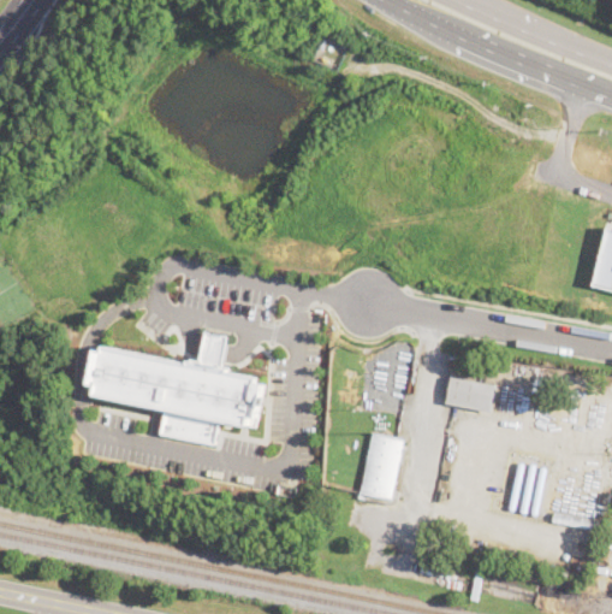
[(611,228),(607,226),(592,287),(611,291),(611,228)]
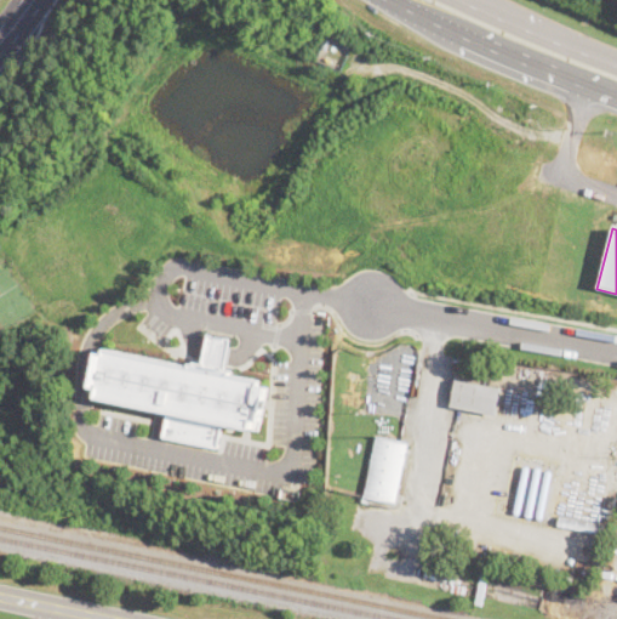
[(107,348),(106,353),(98,351),(89,398),(164,414),(159,438),(216,450),(222,425),(257,432),(260,421),(266,422),(273,388),(266,387),(266,382),(238,376),(239,374),(224,370),(229,344),(210,339),(204,365),(199,364),(199,368),(107,348)]
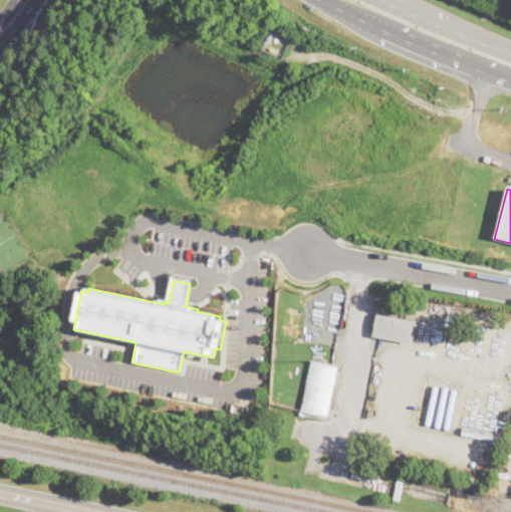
[(408,345),(371,338),(375,316),(413,323),(408,345)]
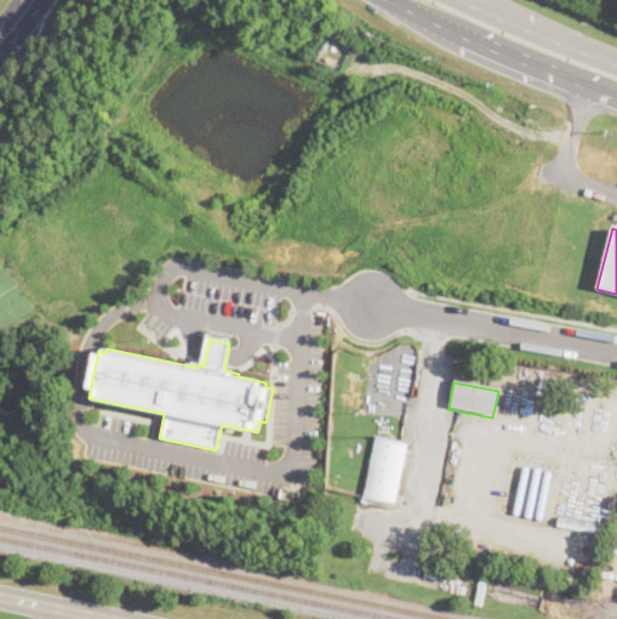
[(400,498),(398,512),(360,504),(375,438),(405,446),(394,497),(400,498)]
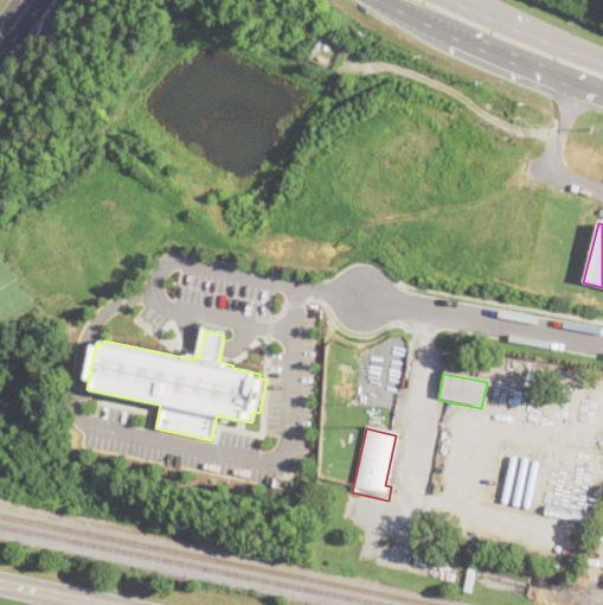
[(589,516),(588,526),(544,516),(546,505),(589,516)]
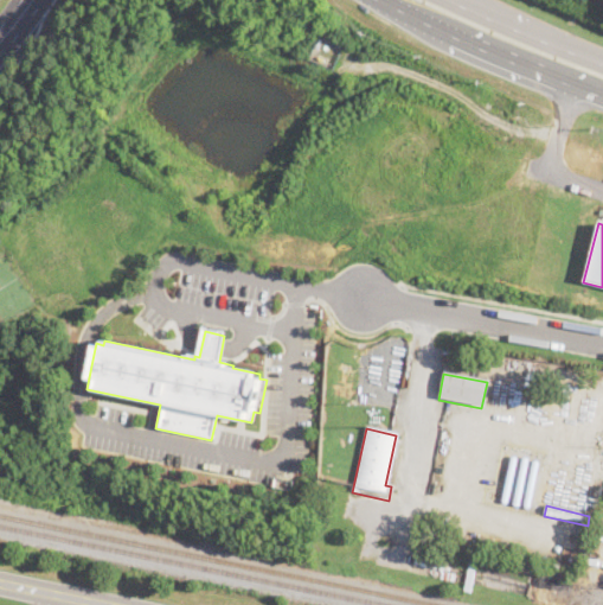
[(487,541),(486,549),(475,547),(478,539),(487,541)]
